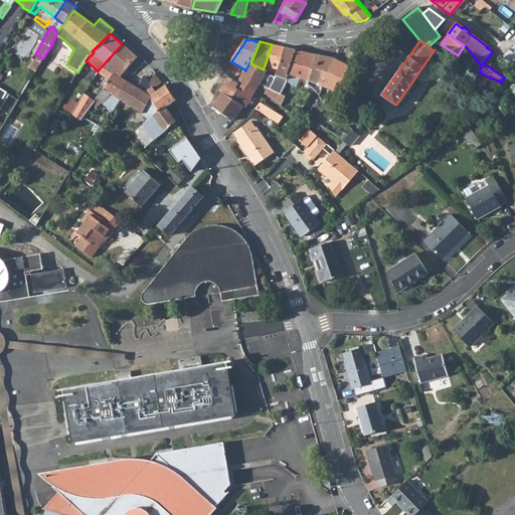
[(122,44),(99,69),(103,71),(105,68),(113,74),(114,73),(119,77),(120,76),(135,60),(138,57),(122,44)]
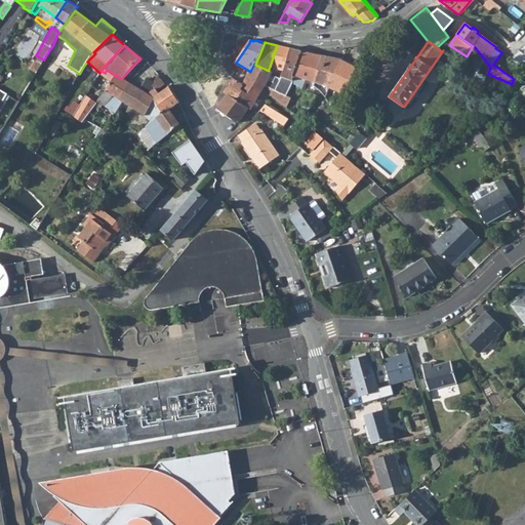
[(277,45),(270,67),(278,69),(277,76),(280,77),(282,78),(290,48),(277,45)]
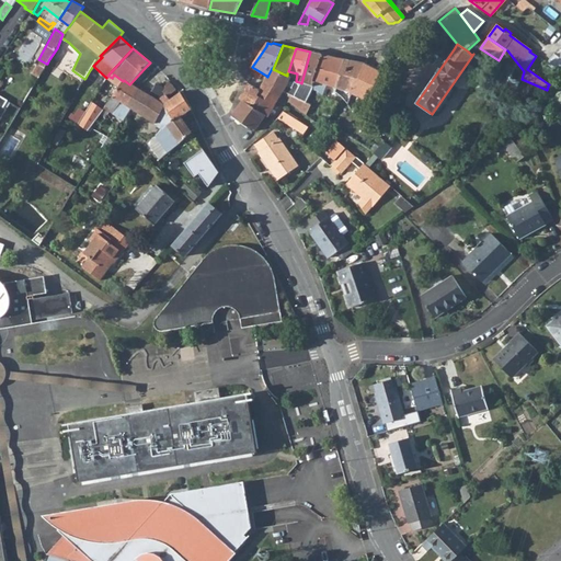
[(376,64),(382,67),(389,50),(381,49),(376,64)]
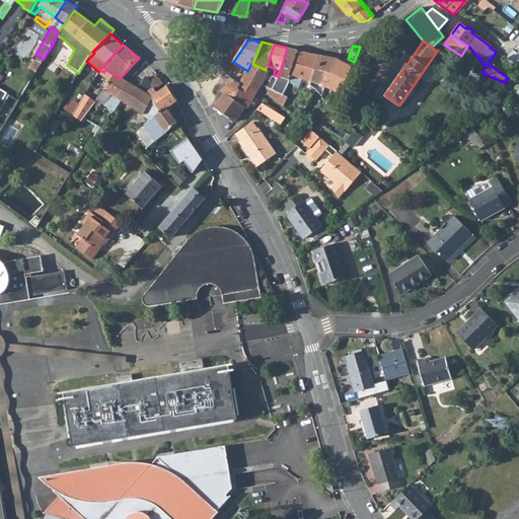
[(288,86),(290,83),(297,50),(287,48),(279,77),(278,81),(288,86)]
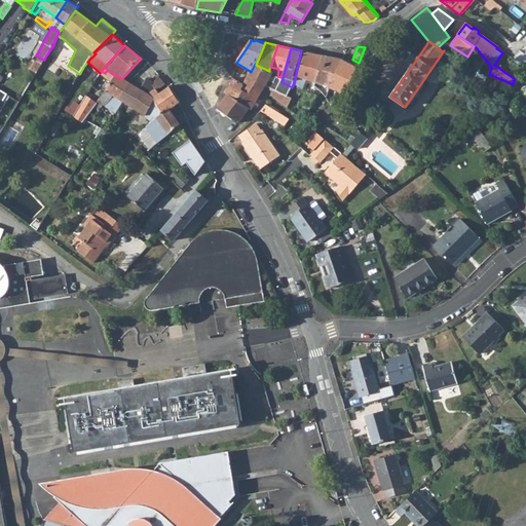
[(305,80),(315,83),(324,55),(301,50),(294,84),(300,86),(299,87),(303,89),(305,80)]
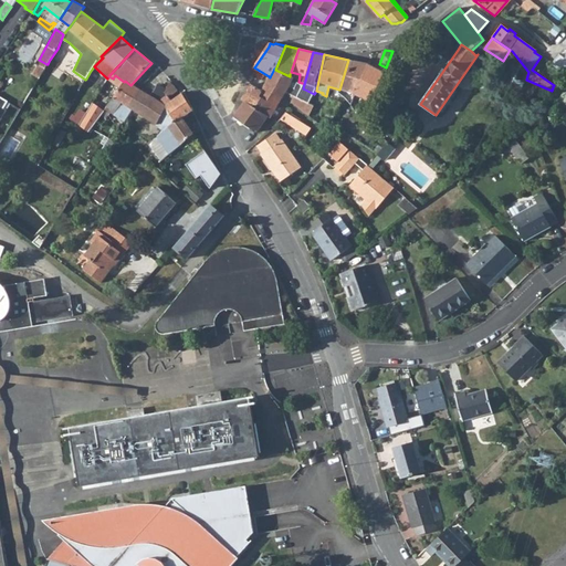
[(565,59),(559,54),(552,63),(563,73),(565,69),(565,59)]
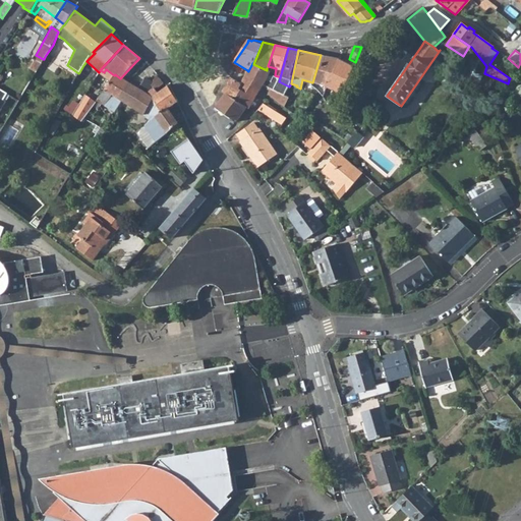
[(321,55),(312,82),(320,84),(316,90),(323,97),(327,87),(339,59),(321,55)]
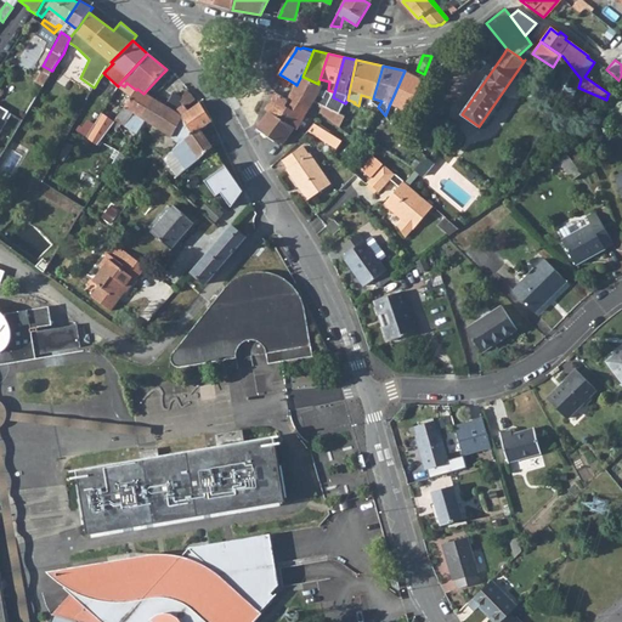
[(405,71),(390,103),(408,112),(423,79),(405,71)]
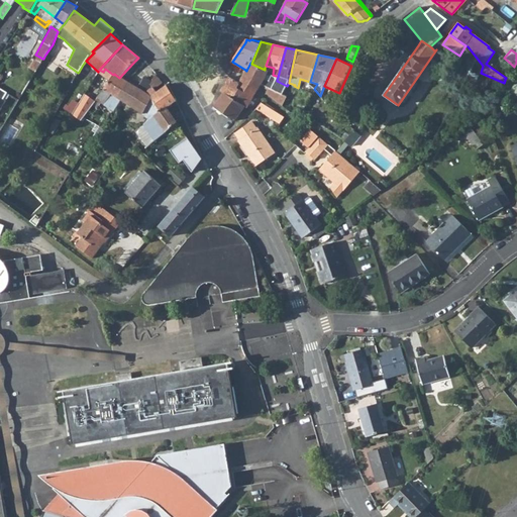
[(282,96),(287,86),(277,81),(278,77),(276,76),(273,75),(268,72),(269,70),(265,68),(265,70),(251,64),(250,63),(246,71),(245,70),(243,75),(262,83),(271,88),(267,94),(281,105),(286,99),(282,96)]
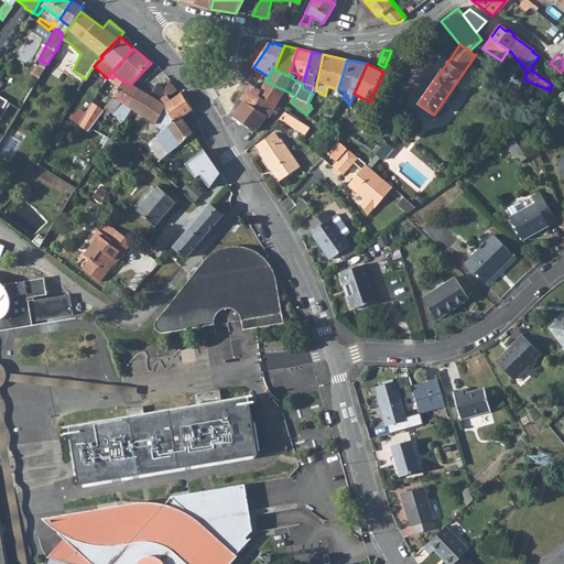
[(107,78),(120,87),(123,82),(115,75),(112,78),(108,76),(107,78)]
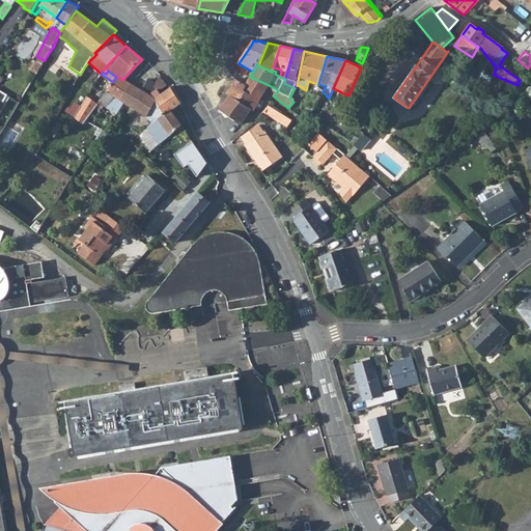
[(102,98),(96,105),(102,109),(102,107),(103,106),(104,106),(105,106),(106,106),(106,107),(107,108),(111,101),(114,95),(117,98),(131,83),(123,79),(122,80),(117,76),(116,77),(113,82),(108,90),(102,98)]
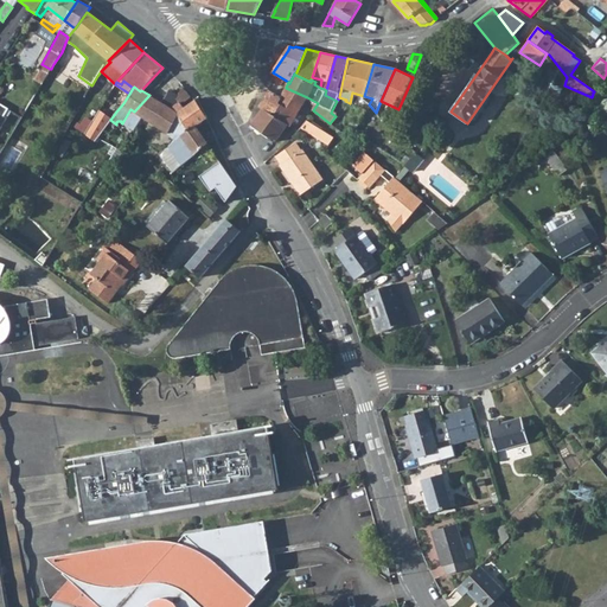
[(288,126),(291,127),(307,97),(286,88),(280,97),(270,90),(260,107),(262,109),(288,126)]
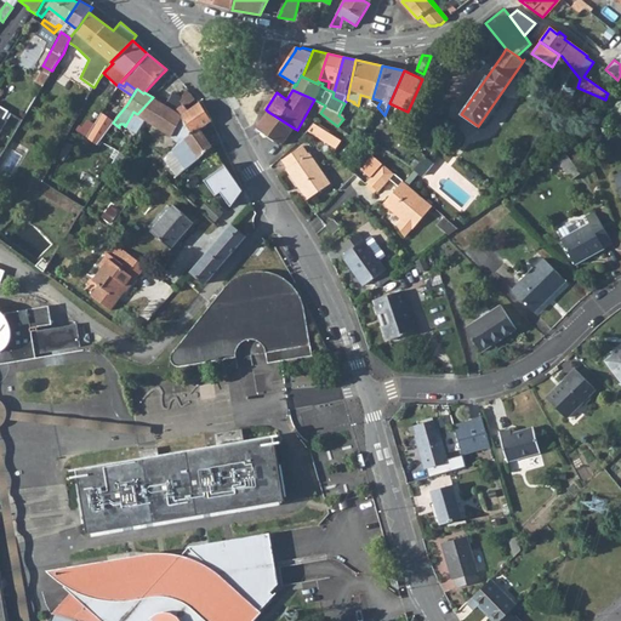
[(141,117),(177,141),(180,138),(177,136),(183,125),(184,123),(175,113),(182,107),(178,102),(174,97),(167,107),(153,97),(137,114),(141,117)]
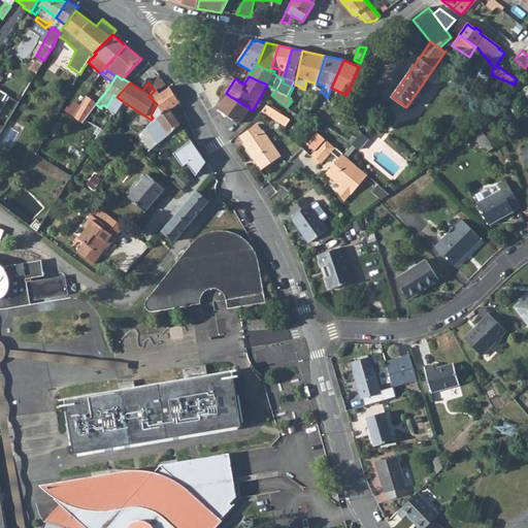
[(163,113),(156,120),(153,118),(151,120),(151,121),(146,126),(159,143),(179,125),(170,109),(179,102),(169,87),(161,96),(155,91),(149,96),(157,104),(156,106),(163,113)]
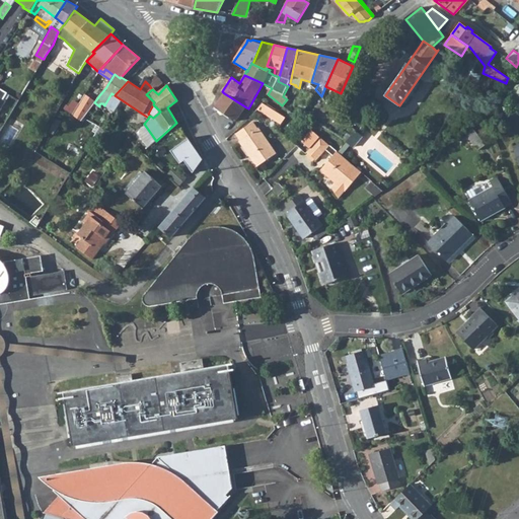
[(89,86),(84,95),(88,98),(94,89),(89,86)]
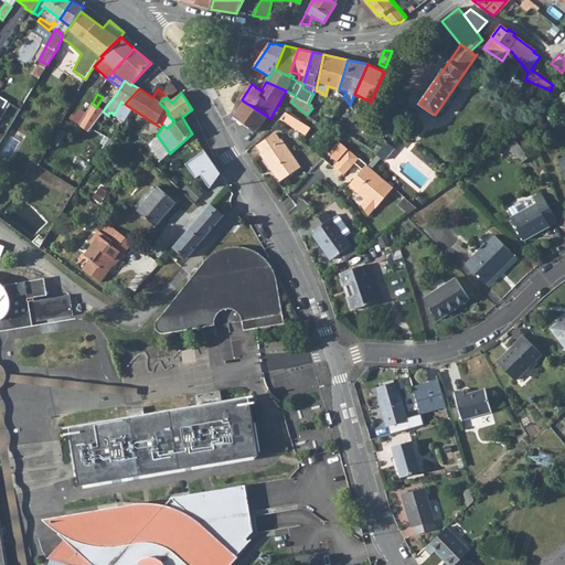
[(99,108),(96,107),(92,104),(78,125),(88,132),(91,129),(103,112),(108,104),(104,102),(99,108)]
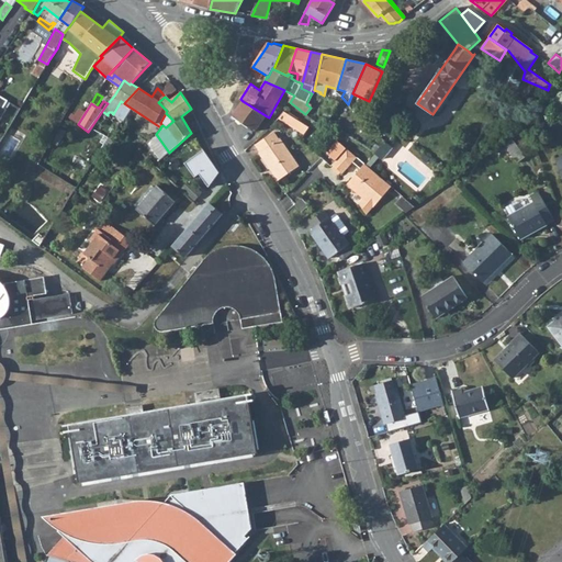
[(127,105),(124,103),(121,101),(117,107),(124,112),(127,105)]
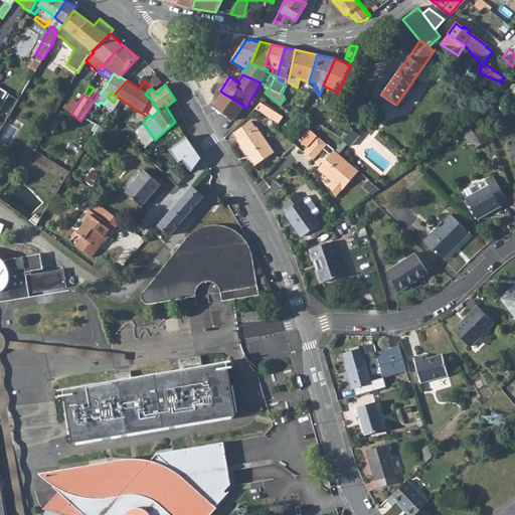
[(227,116),(233,121),(244,107),(222,93),(212,107),(227,116)]
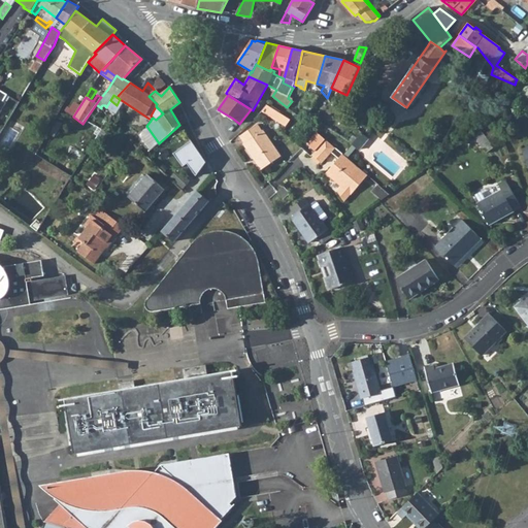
[(262,110),(273,119),(277,111),(266,104),(262,110)]
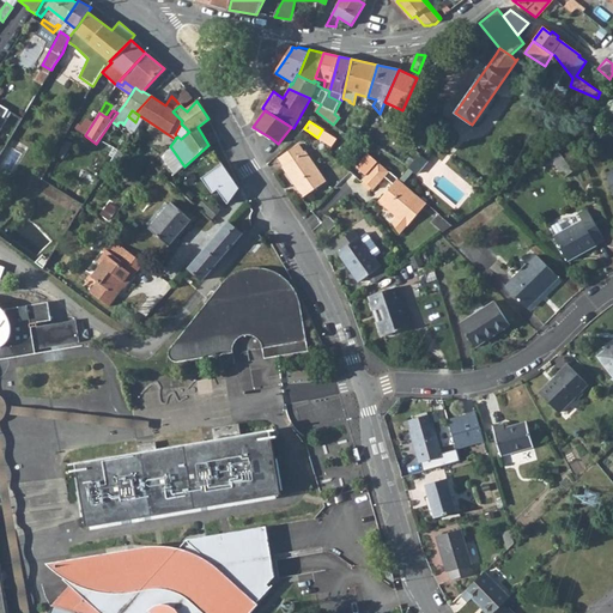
[(337,139),(322,129),(317,138),(331,146),(337,139)]
